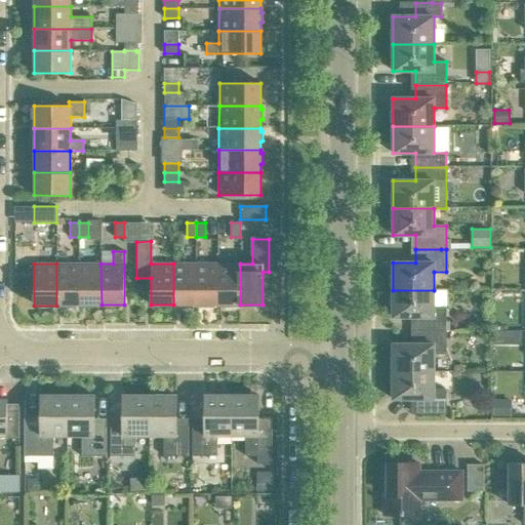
[(56,264),(56,306),(66,306),(66,308),(76,308),(76,306),(79,306),(79,264),(56,264)]
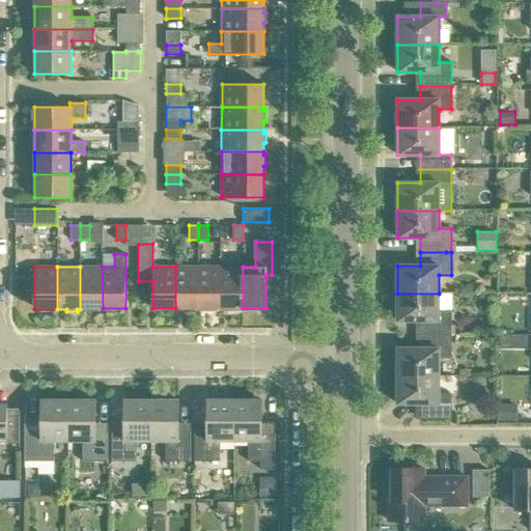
[(102,267),(80,267),(80,309),(88,309),(89,311),(99,311),(99,308),(103,308),(102,267)]
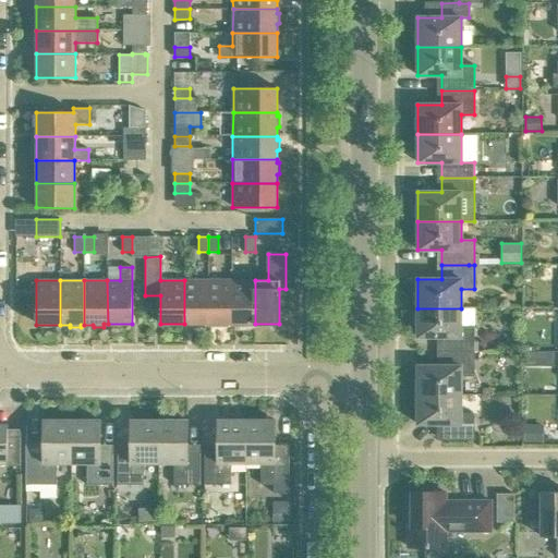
[(184,280),(184,324),(194,324),(194,327),(205,327),(205,324),(208,324),(208,280),(184,280)]
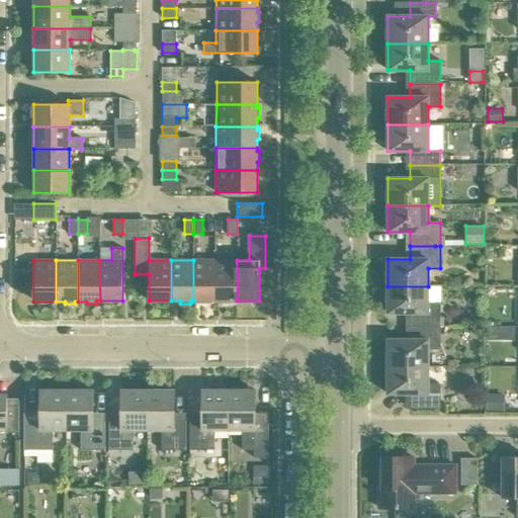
[(214,260),(193,260),(193,300),(201,300),(202,304),(211,304),(211,300),(216,300),(214,260)]
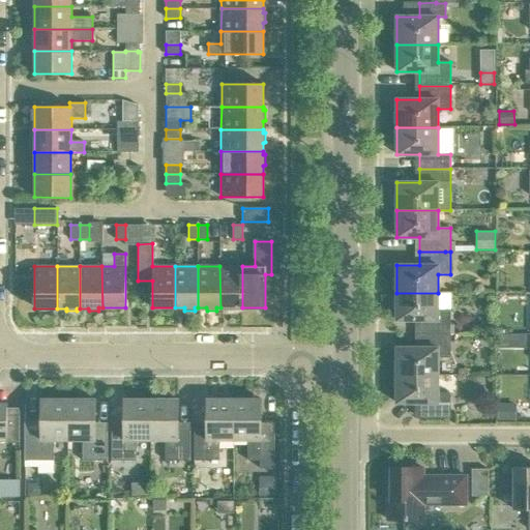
[(242,266),(219,266),(221,307),(229,307),(229,311),(239,311),(239,307),(242,307),(242,266)]
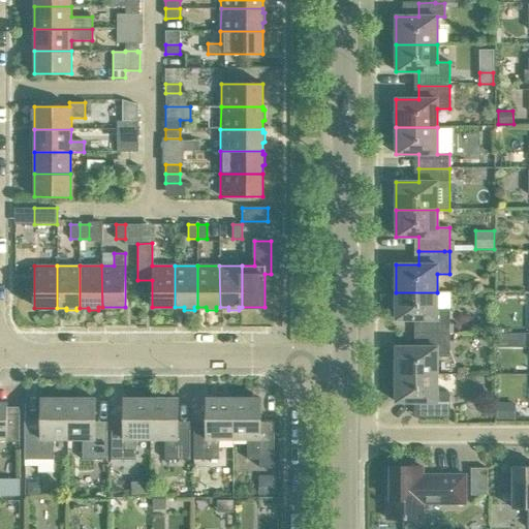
[(418,319),(418,334),(449,334),(449,310),(437,310),(437,292),(396,292),(396,319),(418,319)]
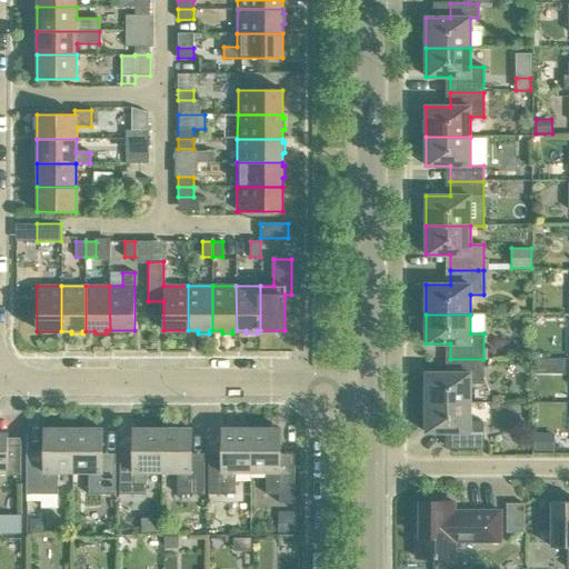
[(426,373),(426,403),(470,403),(470,383),(483,383),(483,359),(450,359),(450,373),(426,373)]
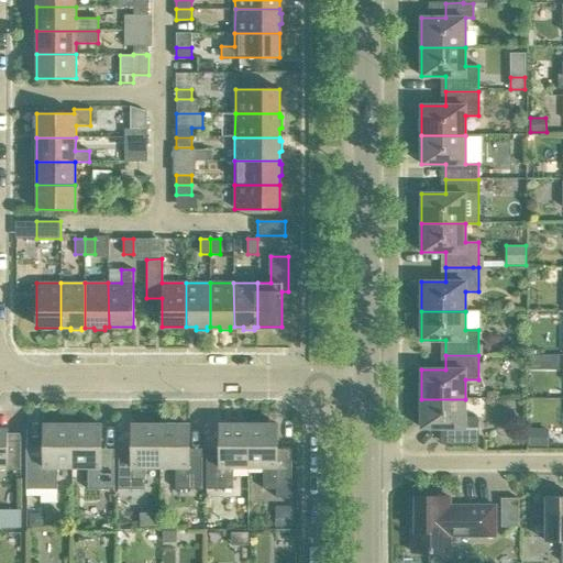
[(548,355),(548,370),(559,370),(559,355),(548,355)]
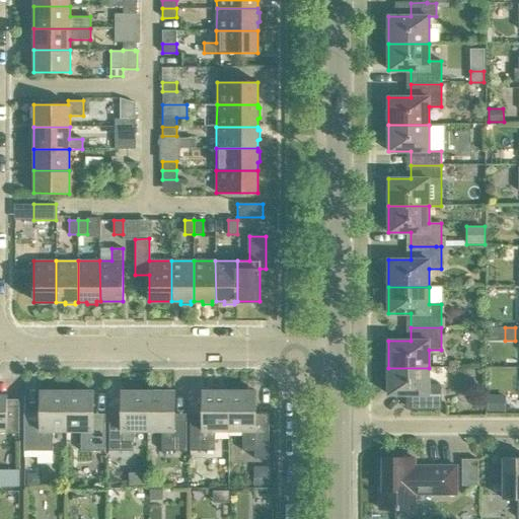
[(429,368),(388,368),(388,394),(411,394),(411,410),(441,410),(441,385),(429,385),(429,368)]
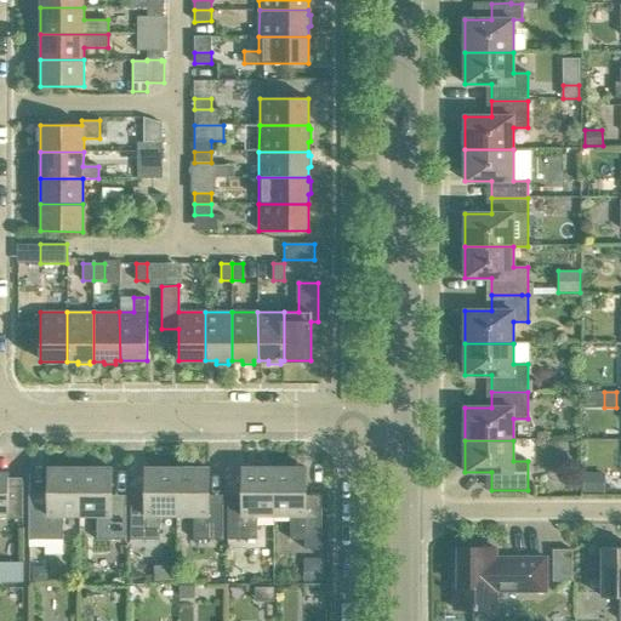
[(63,516),(80,516),(80,467),(49,467),(49,506),(34,506),(33,540),(63,540),(63,516)]
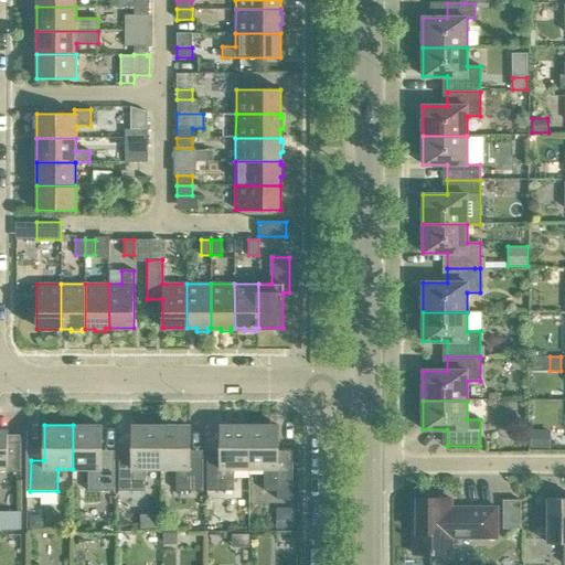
[(73,425),(73,469),(87,469),(87,491),(114,491),(114,460),(100,460),(102,425),(73,425)]
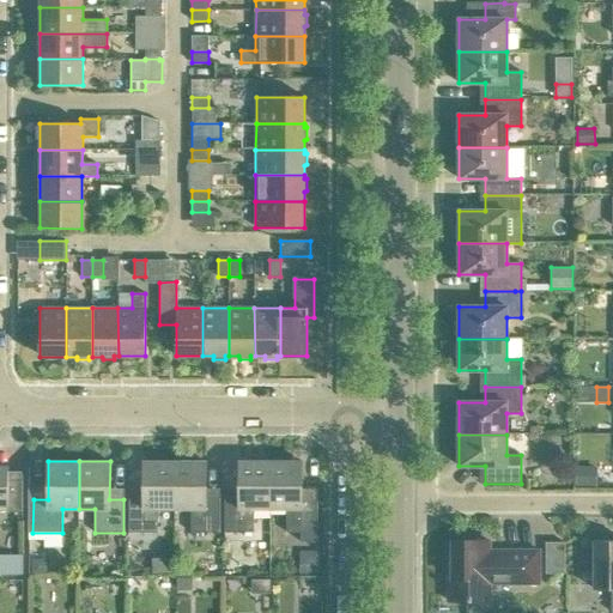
[(175,509),(174,461),(144,461),(144,499),(129,499),(129,533),(158,533),(158,509),(175,509)]
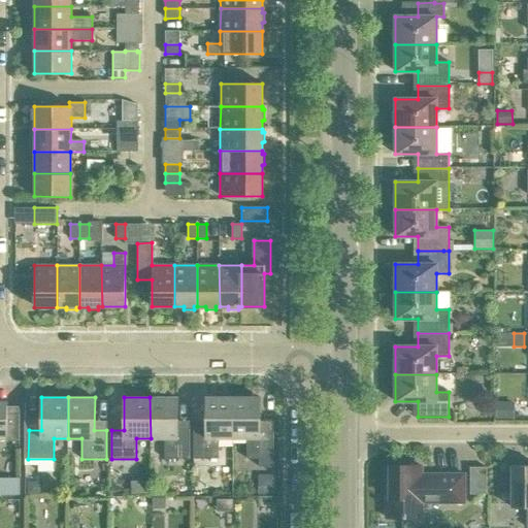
[(176,397),(150,397),(151,438),(164,438),(164,459),(190,459),(190,430),(177,430),(176,397)]
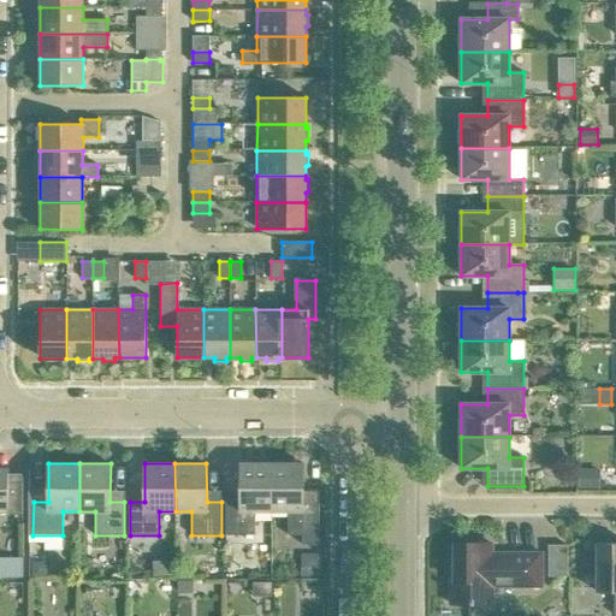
[(255,511),(271,511),(271,463),(240,463),(240,502),(225,502),(226,535),(255,535),(255,511)]
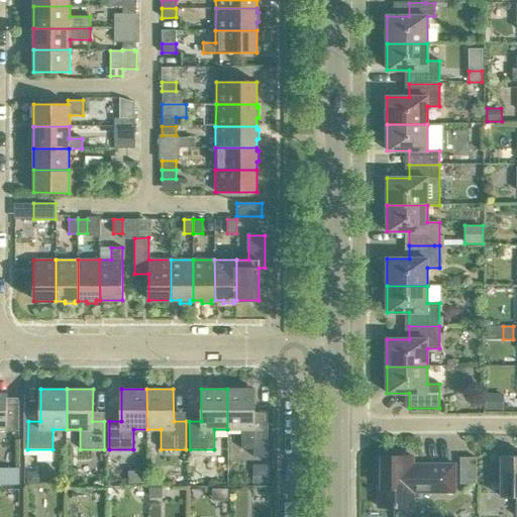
[(227,389),(227,429),(241,429),(241,449),(253,449),(253,457),(268,457),(268,421),(253,421),(253,389),(227,389)]
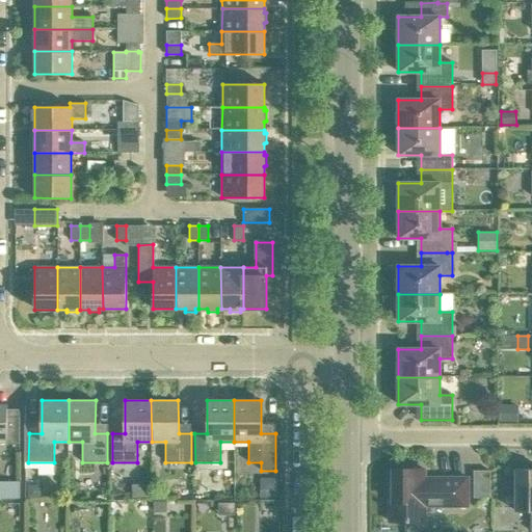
[(7,405),(0,404),(0,444),(19,444),(20,415),(7,415),(7,405)]
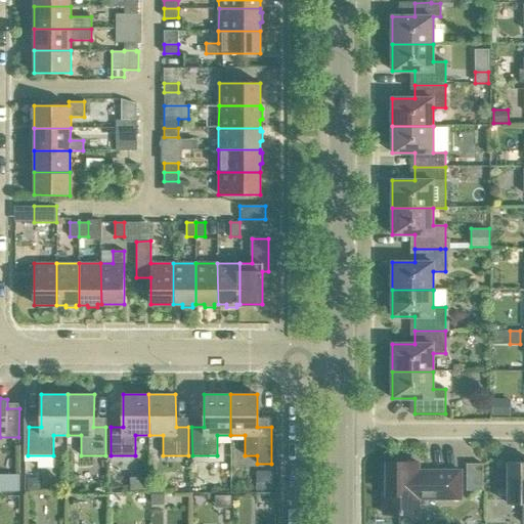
[(492,399),(492,416),(507,416),(507,399),(492,399)]
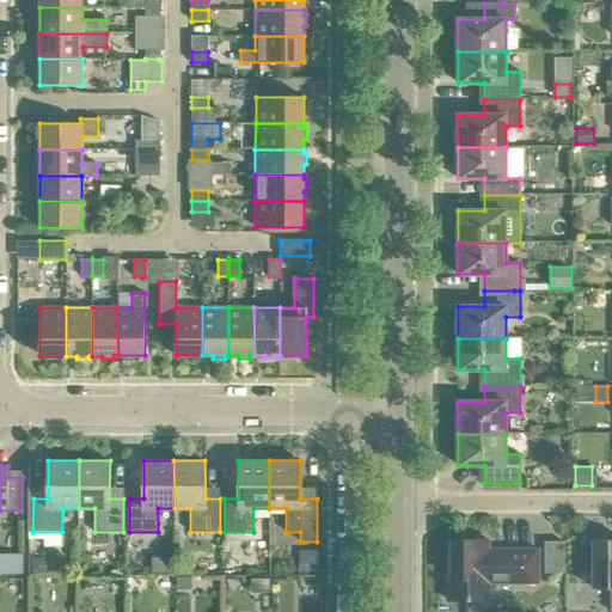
[(568,569),(568,537),(548,537),(548,569),(568,569)]
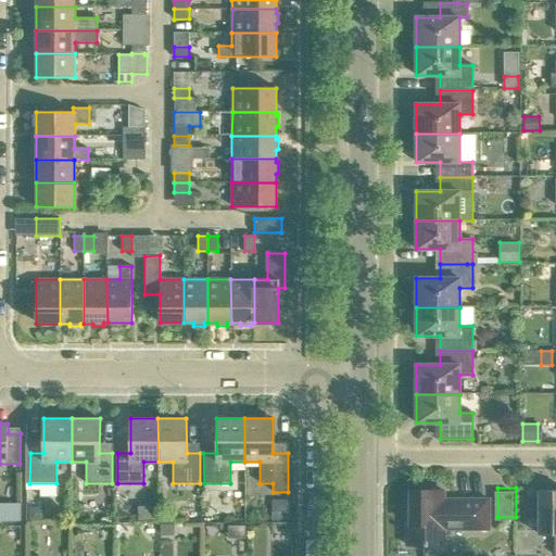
[(555,490),(538,491),(538,534),(554,534),(554,555),(555,555),(555,490)]
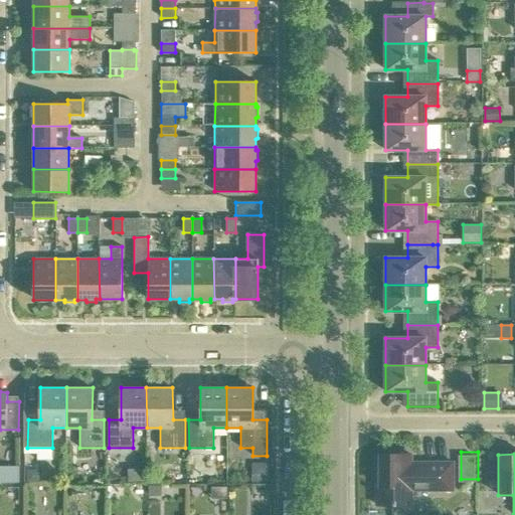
[(376,469),(376,505),(410,505),(410,491),(453,491),(453,463),(410,463),(410,455),(379,455),(379,469),(376,469)]
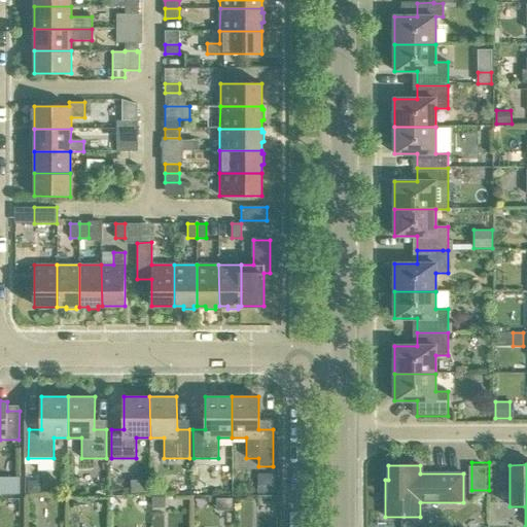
[(275,493),(274,475),(257,475),(257,493),(275,493)]
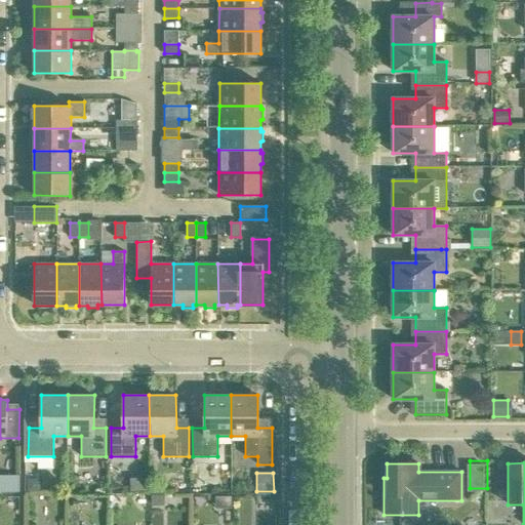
[(39,491),(39,479),(28,479),(28,491),(39,491)]
